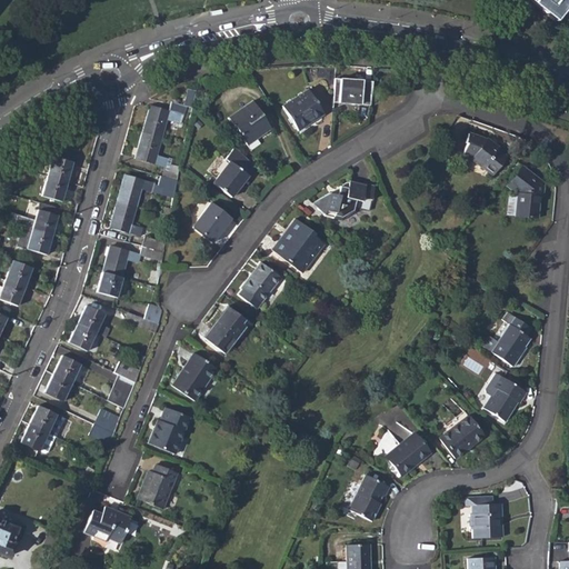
[(568,0),(528,0),(555,21),(568,2),(568,0)]
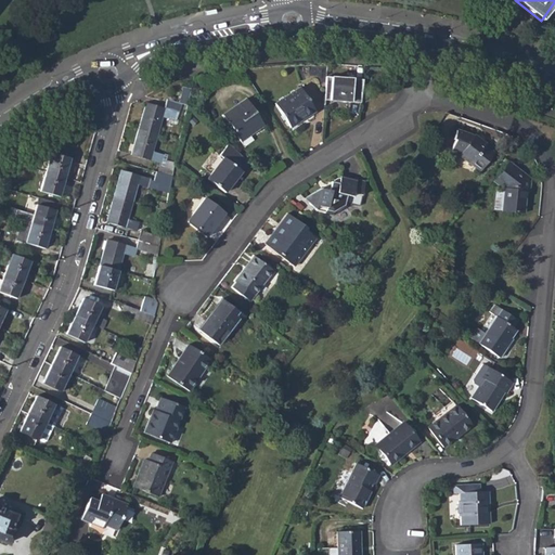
[(331,100),(361,102),(363,79),(331,78),(331,100)]
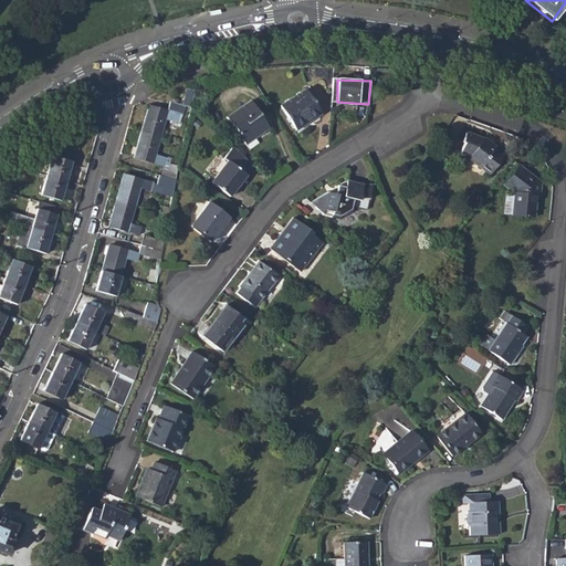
[(281,106),(296,130),(308,123),(307,121),(321,112),(306,90),(281,106)]
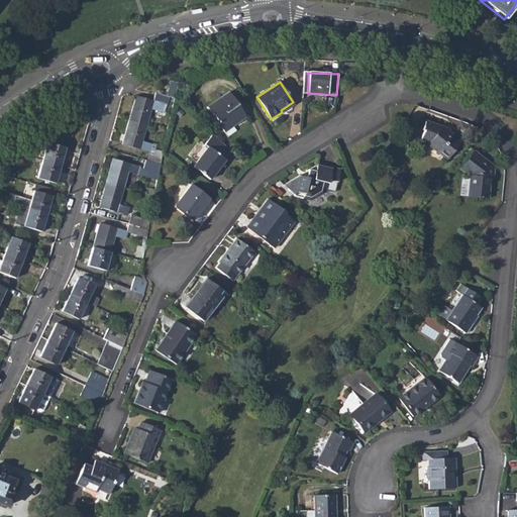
[(128,120),(145,125),(150,108),(162,111),(163,104),(166,105),(169,96),(154,93),(151,101),(137,97),(134,108),(131,107),(128,120)]
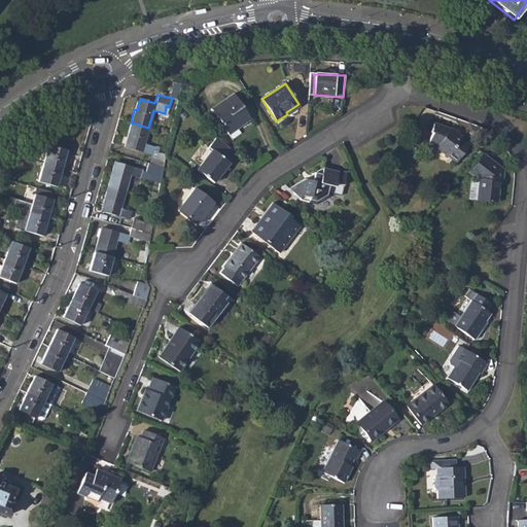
[(250,121),(242,109),(239,111),(236,107),(239,104),(233,95),(211,109),(227,136),(250,121)]
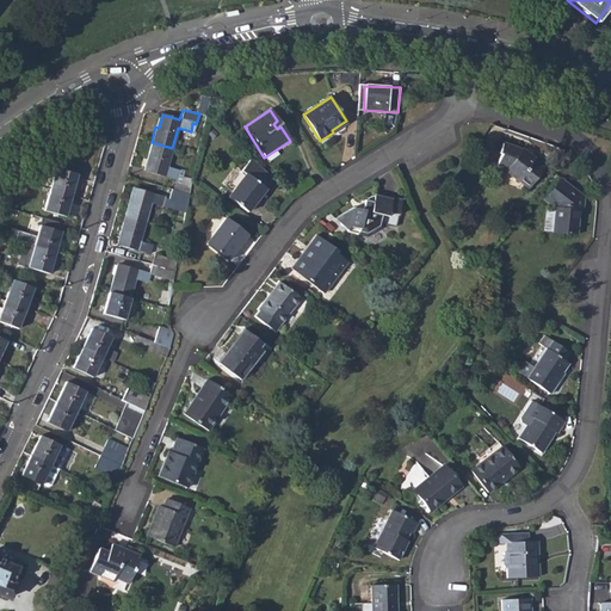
[(506,167),(530,185),(544,166),(535,158),(536,156),(523,146),(504,140),(500,150),(501,152),(498,161),(508,165),(506,167)]
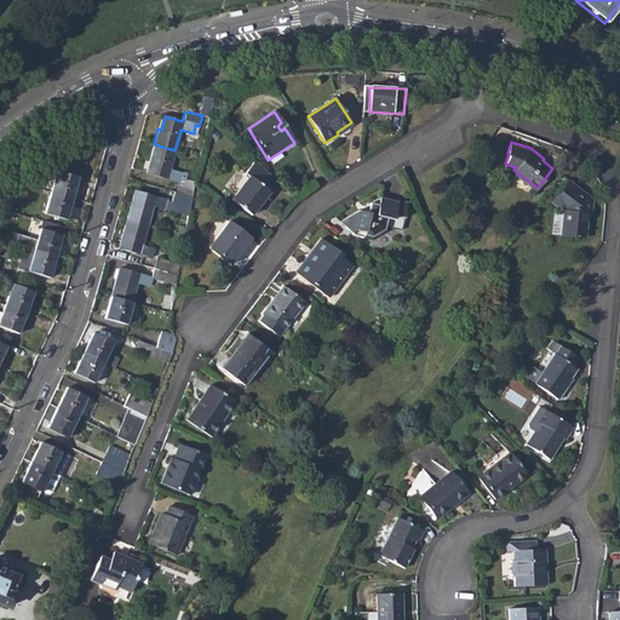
[(148,173),(179,182),(182,173),(168,170),(174,150),(154,144),(150,159),(153,160),(148,173)]
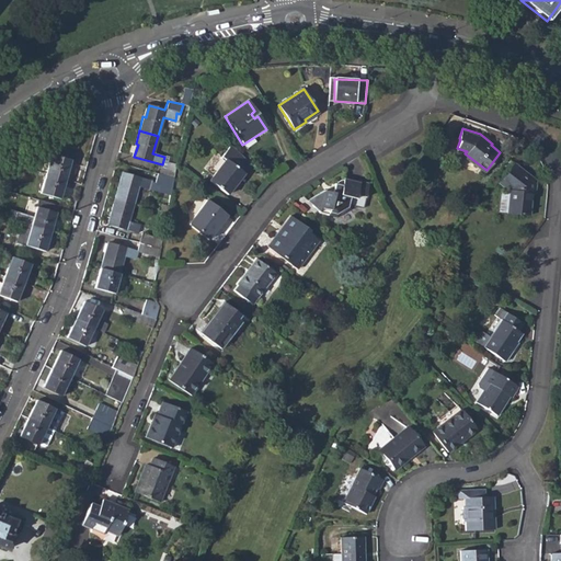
[(46,173),(66,180),(71,160),(75,160),(77,151),(61,147),(58,156),(52,155),(46,173)]
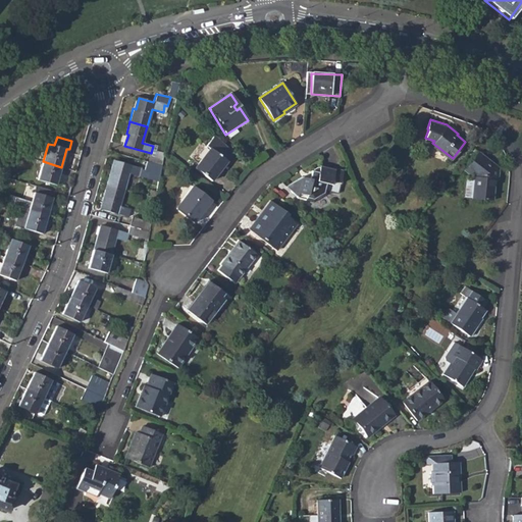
[(197,169),(214,183),(230,163),(236,155),(217,138),(208,147),(212,151),(197,169)]
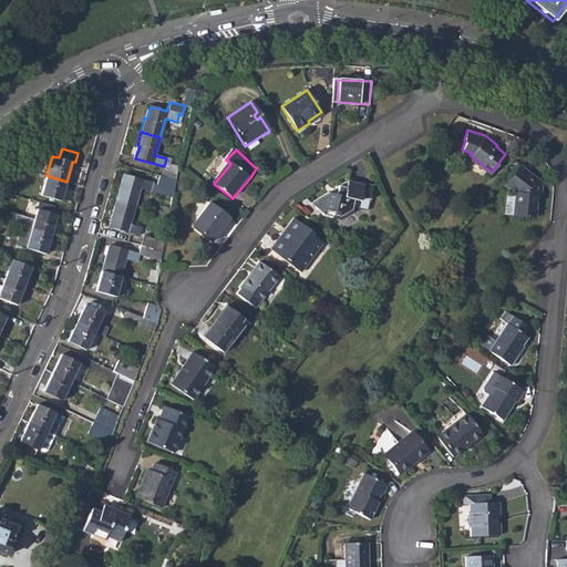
[(513,212),(535,214),(536,193),(540,194),(542,181),(519,164),(505,183),(514,191),(513,212)]
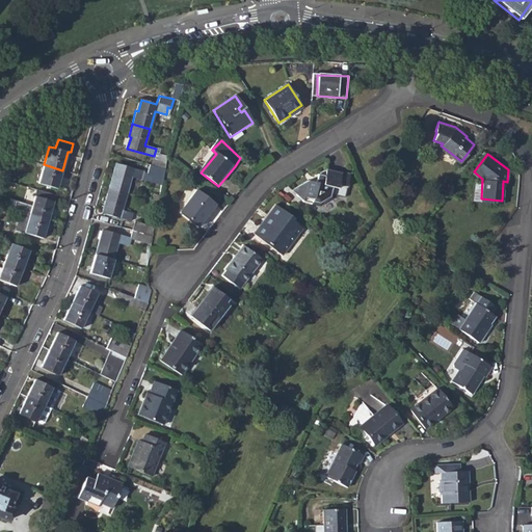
[(153,159),(151,166),(164,169),(166,157),(159,155),(157,161),(153,159)]
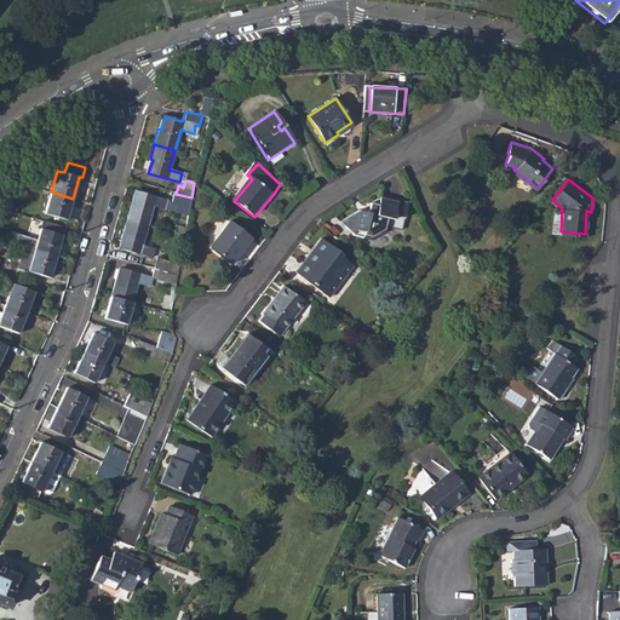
[(45,213),(67,219),(73,199),(51,191),(45,213)]
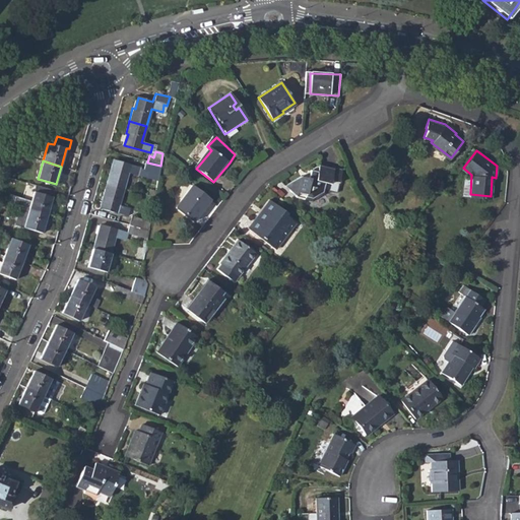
[(106,185),(125,190),(129,174),(138,176),(140,169),(116,161),(112,173),(110,172),(106,185)]
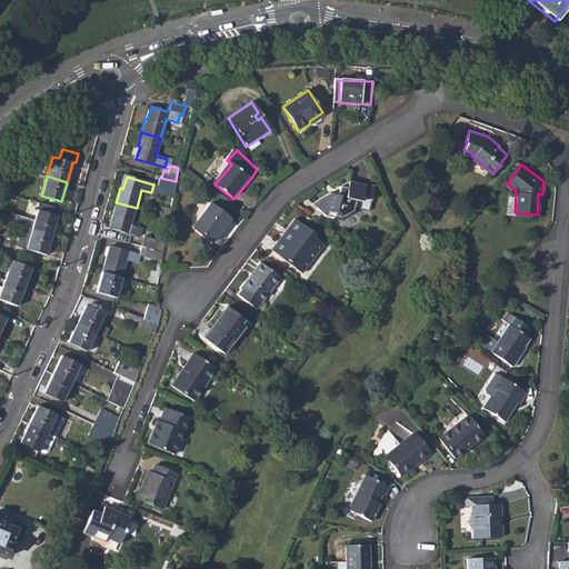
[(161,195),(172,198),(176,181),(161,178),(160,178),(158,186),(162,188),(161,195)]
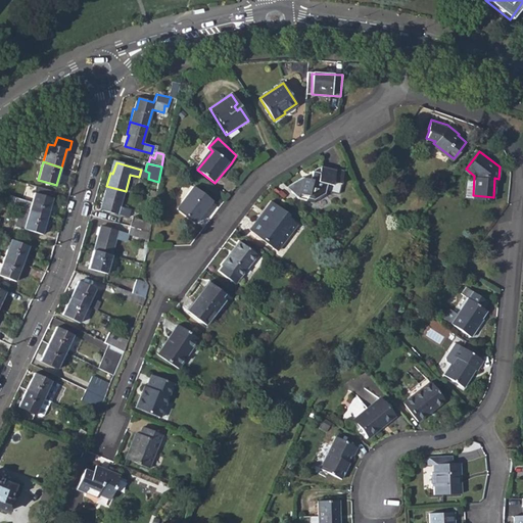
[(298,202),(317,205),(327,198),(330,189),(334,189),(335,186),(343,188),(346,176),(338,174),(338,172),(323,168),(323,171),(321,170),(316,173),(316,175),(314,175),(312,184),(303,181),(289,191),(298,202)]
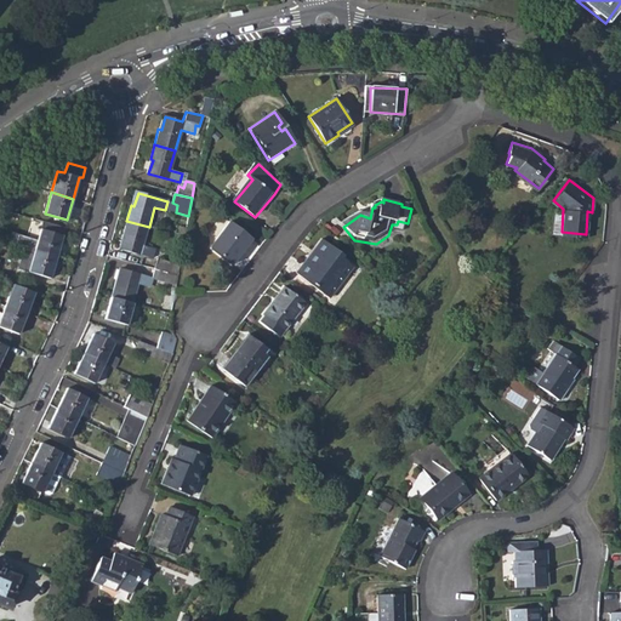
[(0,226),(11,229),(12,229),(16,215),(0,210),(0,226)]
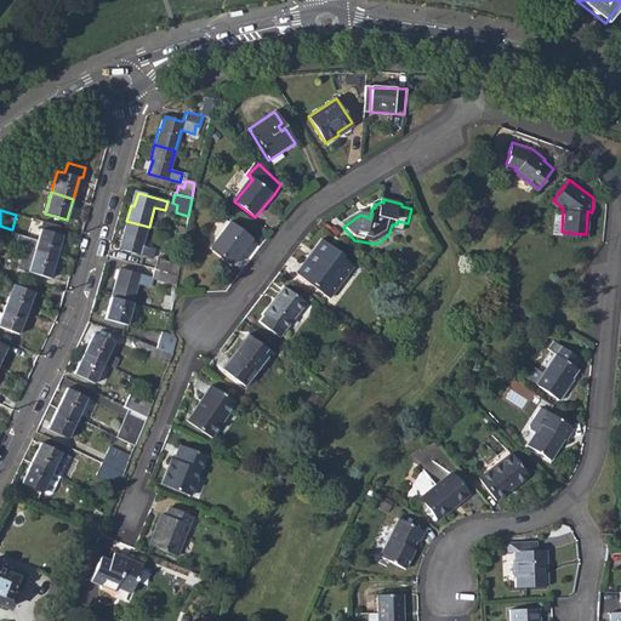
[(121,250),(152,258),(154,250),(143,246),(149,227),(126,221),(123,235),(125,237),(121,250)]
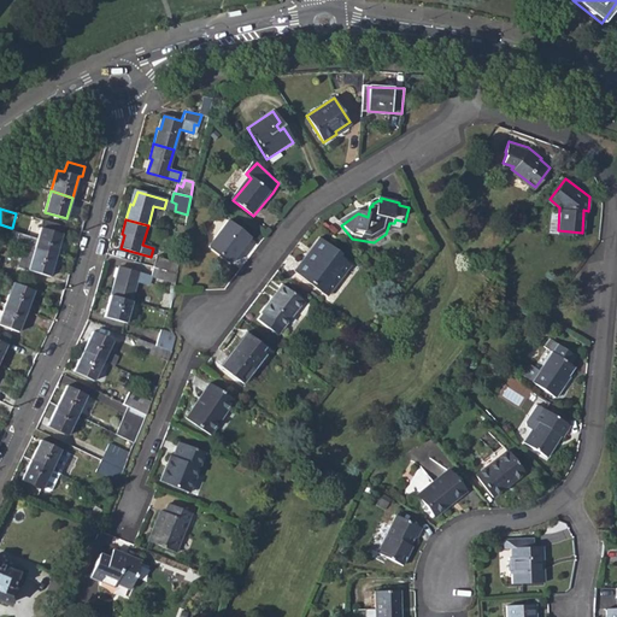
[(211,250),(233,266),(253,240),(230,222),(217,240),(218,241),(211,250)]
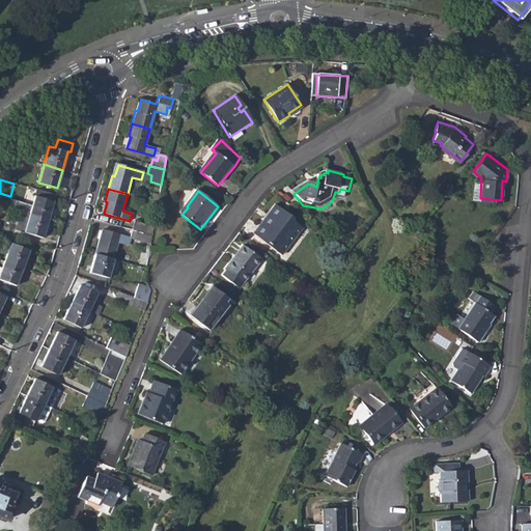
[(29,215),(49,220),(54,201),(35,195),(32,205),(19,201),(17,200),(14,211),(22,213),(29,215)]
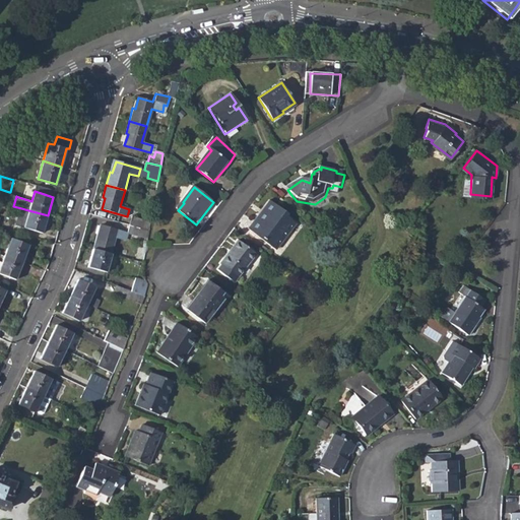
[(10,192),(9,192),(6,204),(13,206),(16,196),(18,197),(18,195),(10,192)]
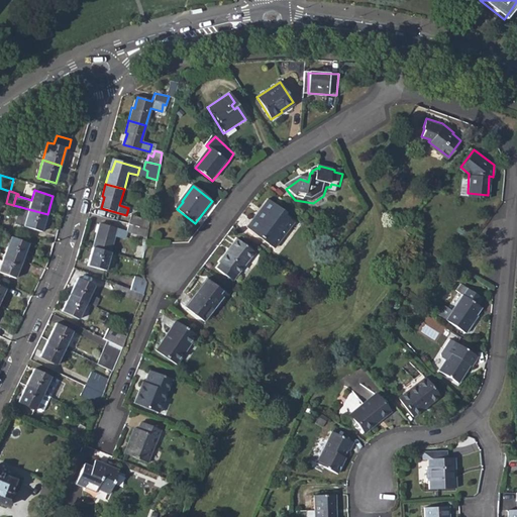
[(248,231),(275,251),(294,226),(286,219),(287,217),(270,203),(248,231)]
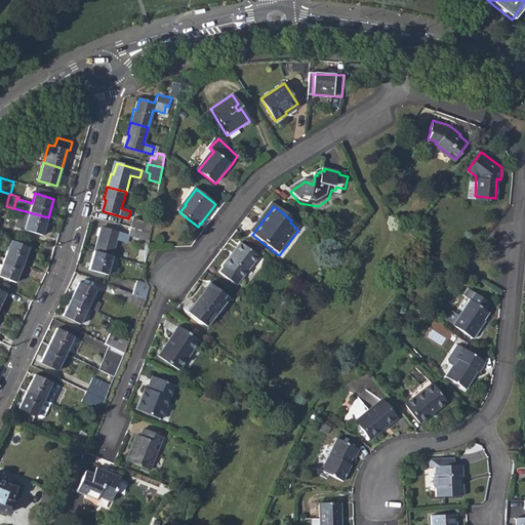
[(15,229),(43,236),(48,217),(29,212),(22,210),(15,229)]
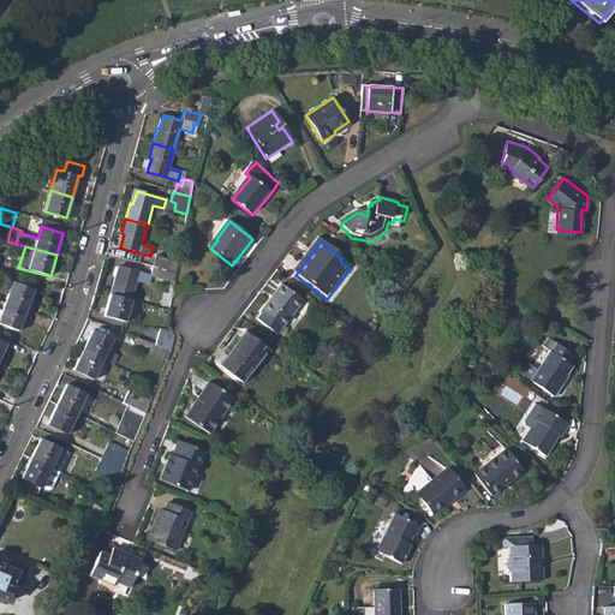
[(157,268),(175,273),(177,264),(155,257),(153,267),(157,268)]
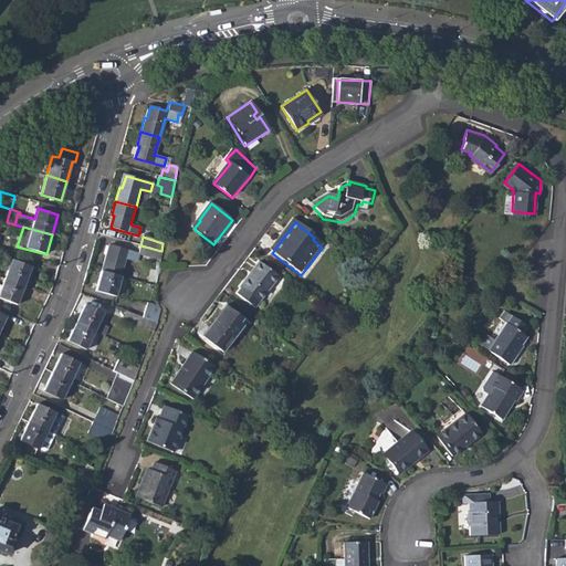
[(101,271),(119,276),(125,258),(136,260),(137,253),(111,245),(106,258),(104,257),(101,271)]
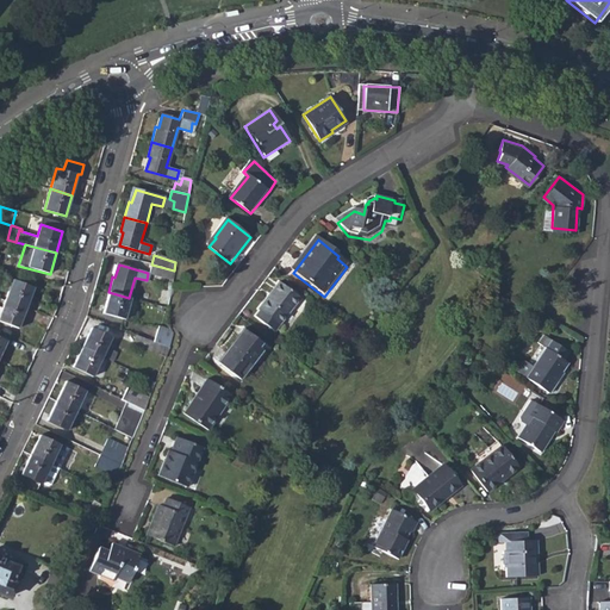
[(174,271),(156,266),(154,274),(173,279),(174,271)]
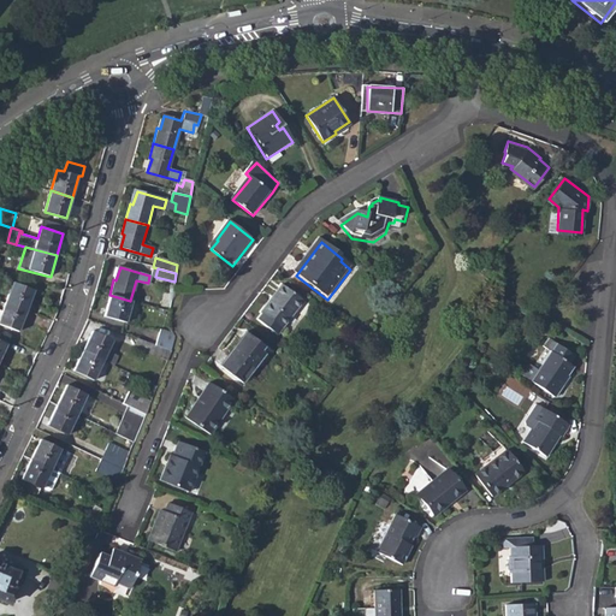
[(5,303),(27,311),(34,290),(12,283),(5,303)]
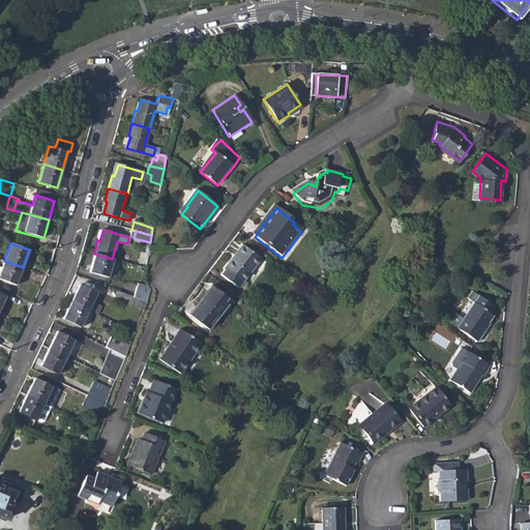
[(137,265),(146,267),(148,253),(149,246),(142,244),(137,265)]
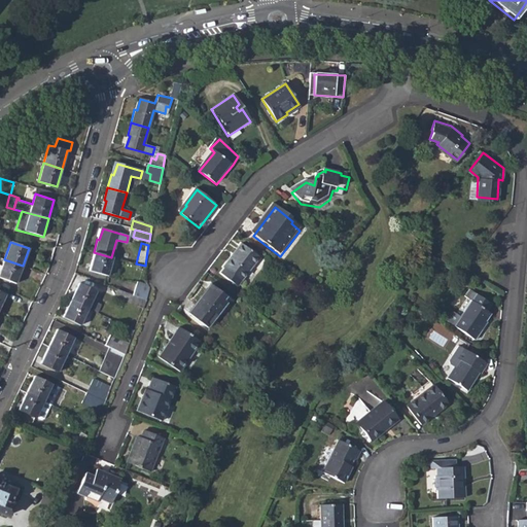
[(222,278),(238,290),(260,261),(242,247),(223,271),(225,272),(222,278)]
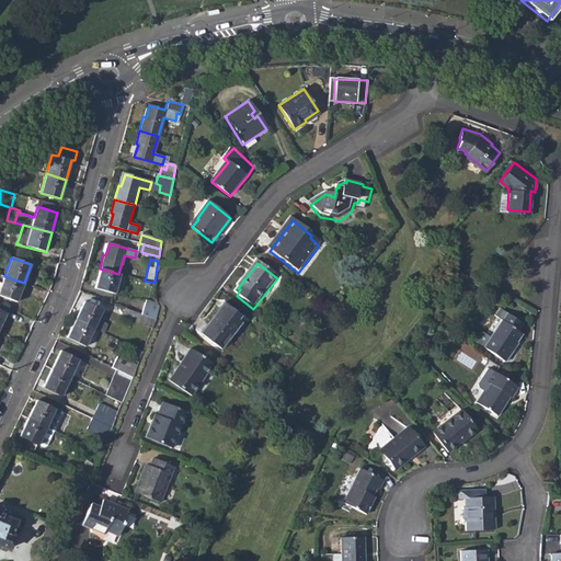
[(94,288),(113,293),(118,274),(100,268),(94,288)]
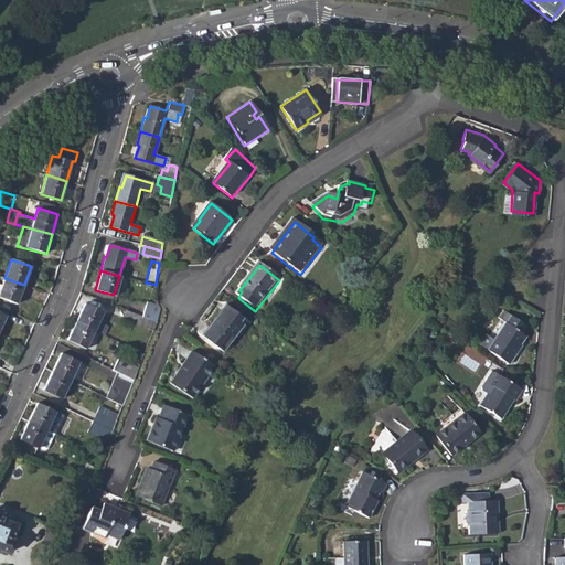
[(0,289),(0,298),(17,305),(24,285),(4,278),(0,289)]
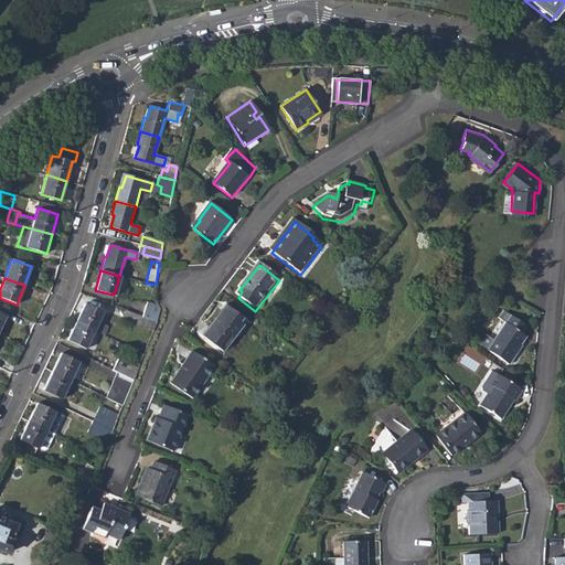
[(84,304),(76,323),(94,331),(103,312),(84,304)]
